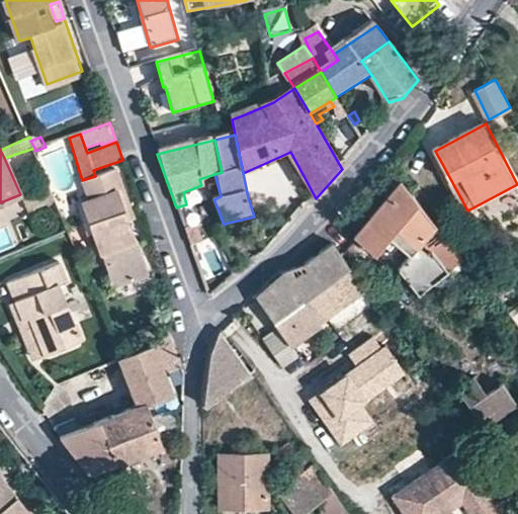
[(151,279),(128,221),(126,221),(122,209),(130,206),(116,169),(95,176),(82,180),(89,200),(81,203),(101,254),(104,253),(109,267),(118,291),(151,279)]
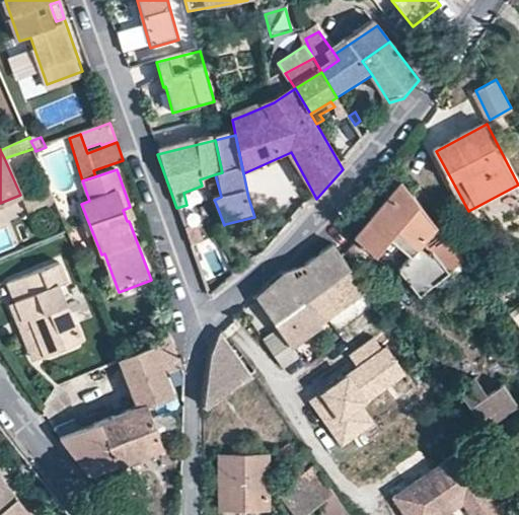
[(200,179),(202,186),(204,191),(210,189),(214,200),(221,197),(215,174),(200,179)]
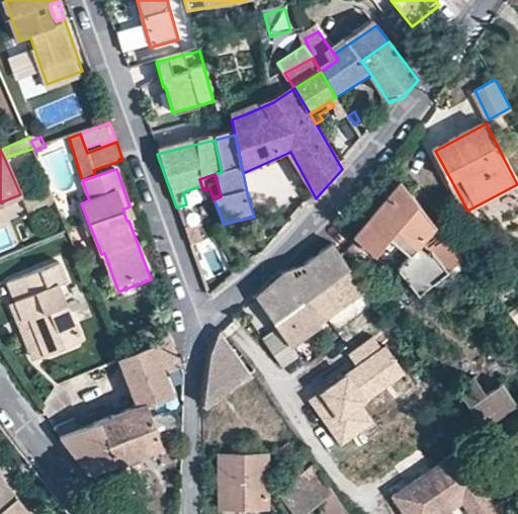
[(398,231),(414,246),(417,248),(421,242),(423,237),(426,232),(429,233),(437,224),(403,182),(356,237),(374,256),(398,231)]
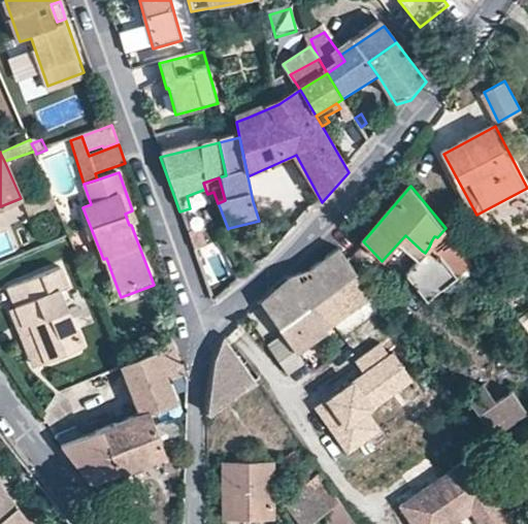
[(213,192),(207,194),(213,209),(220,207),(218,203),(213,192)]
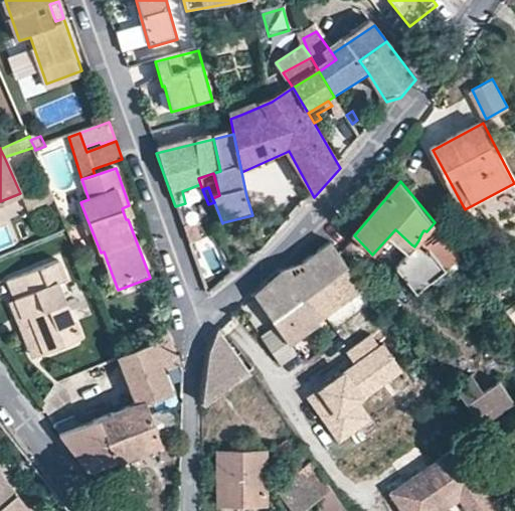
[(126,219),(128,219),(133,216),(129,205),(122,208),(126,219)]
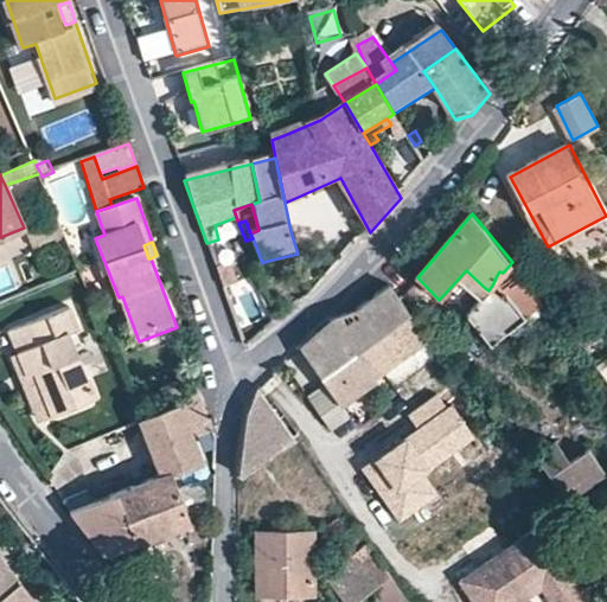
[(216,267),(223,287),(236,281),(228,262),(216,267)]
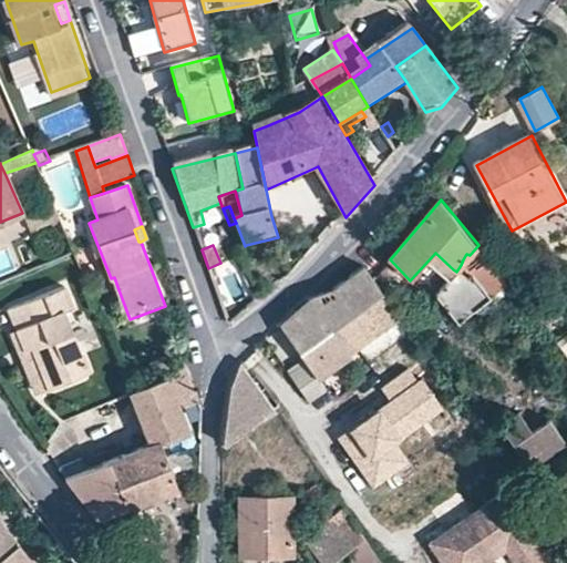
[(463,259),(494,297),(508,284),(478,245),(470,255),(466,254),(463,259)]
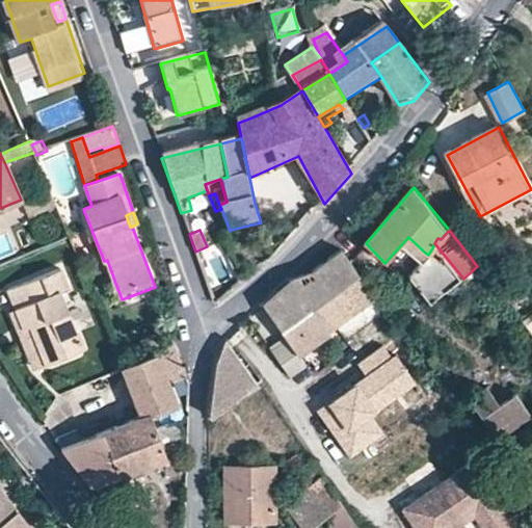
[(432,248),(428,255),(413,279),(433,304),(463,279),(434,243),(432,248)]
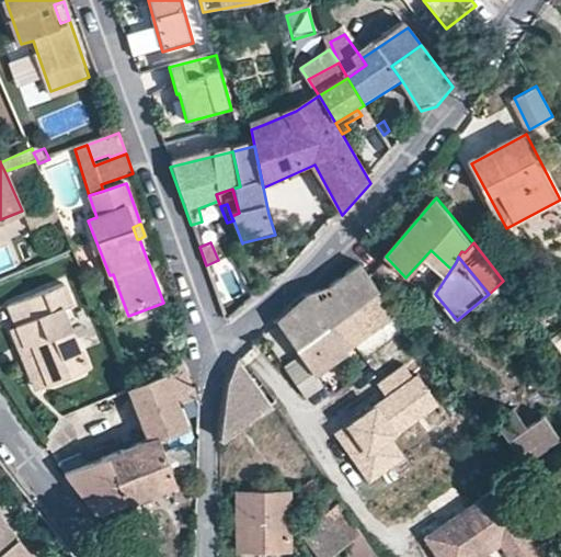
[(308,294),(329,325),(380,288),(362,264),(322,290),(308,294)]
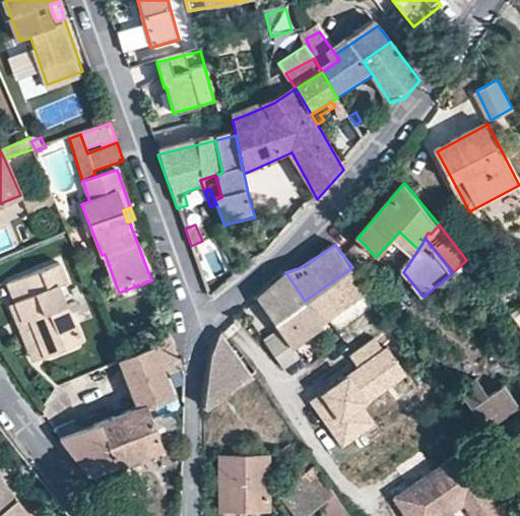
[(11,310),(20,331),(33,327),(47,362),(83,346),(61,291),(69,286),(60,267),(10,288),(17,307),(11,310)]
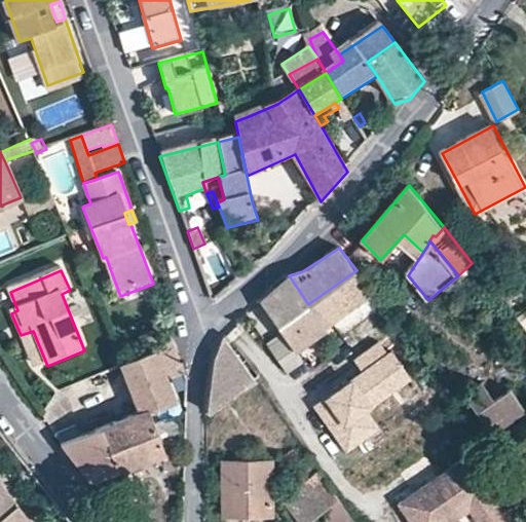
[(270,348),(279,362),(295,351),(318,334),(375,294),(357,270),(308,304),(277,327),(286,338),(270,348)]
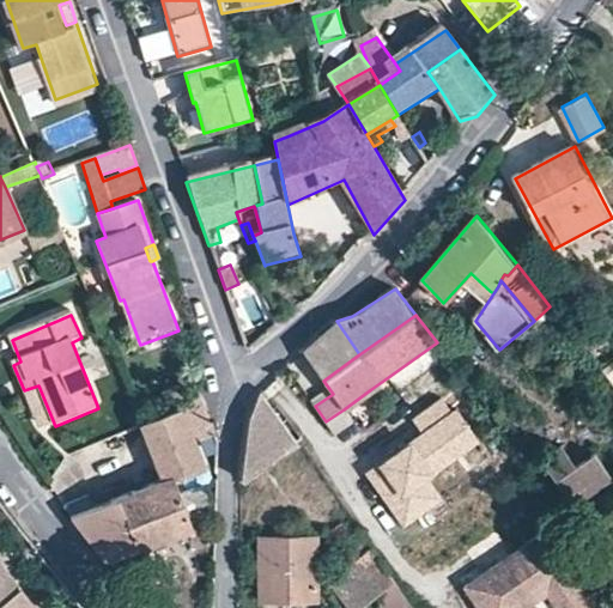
[(303,350),(323,381),(359,354),(337,321),(303,350)]
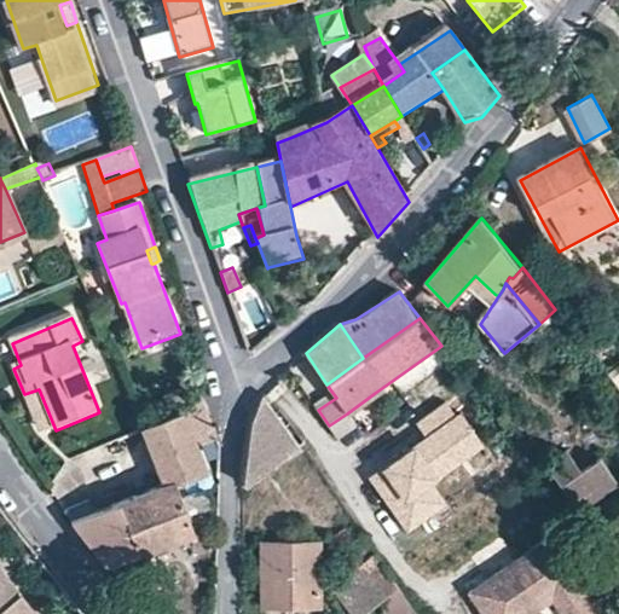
[(39,389),(24,394),(42,436),(56,430),(39,389)]
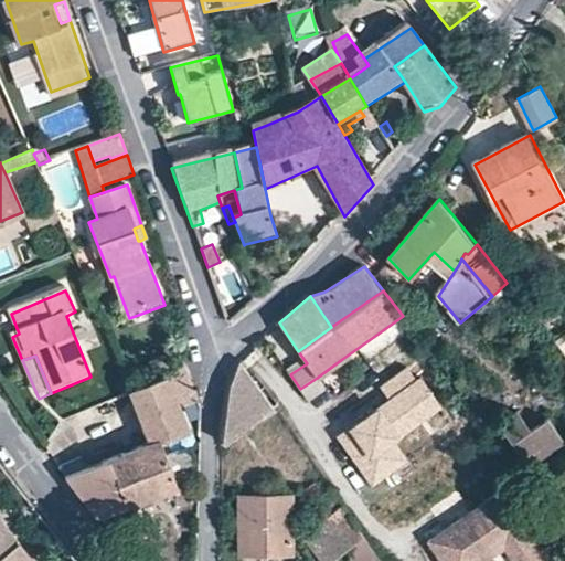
[(227,388),(224,443),(270,410),(236,362),(227,388)]
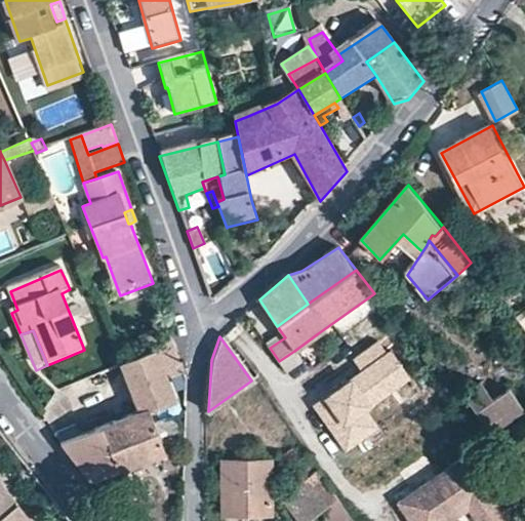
[(150,357),(151,360),(156,358),(157,362),(175,354),(172,344),(150,354),(150,357)]
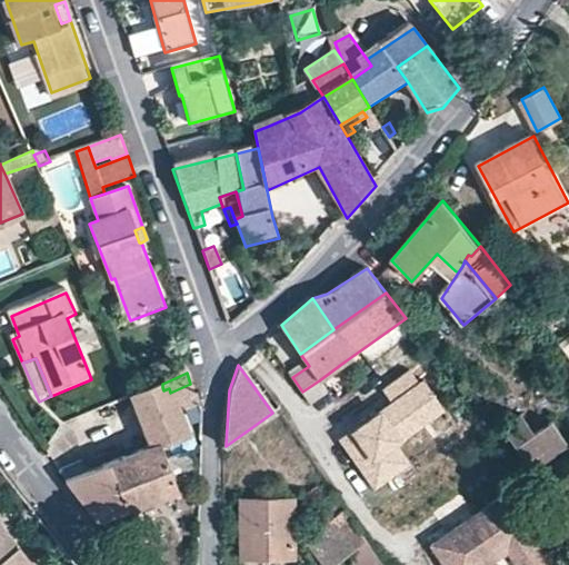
[(339,440),(375,499),(415,475),(400,449),(448,420),(428,388),(421,392),(410,375),(381,393),(391,408),(339,440)]
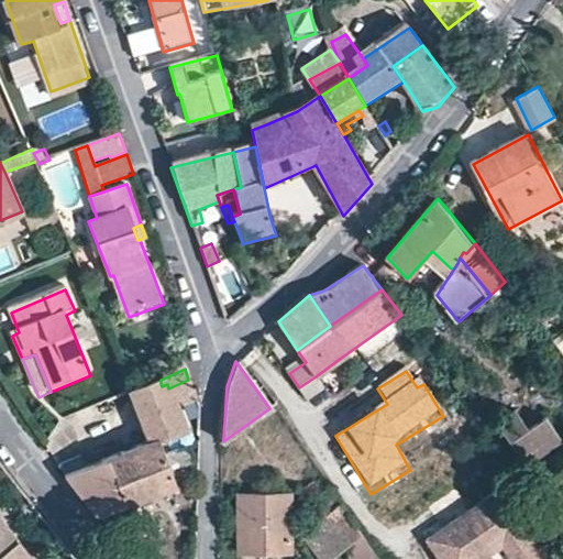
[(316,376),(299,387),(309,399),(324,388),(316,376)]
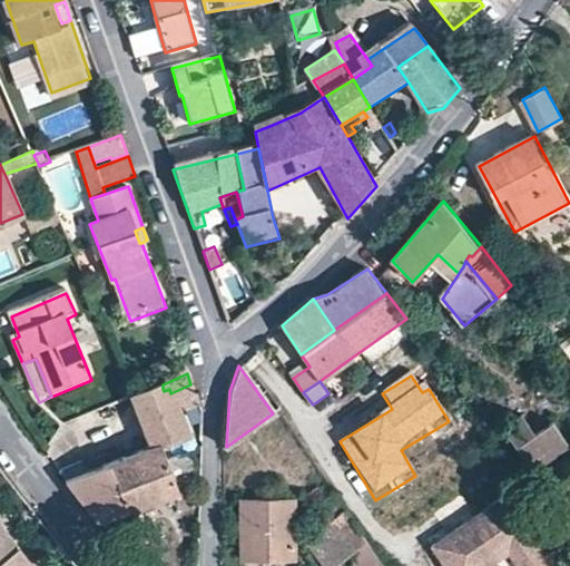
[(154,458),(67,494),(98,533),(180,500),(164,456),(190,443),(170,393),(169,389),(164,391),(131,405),(154,458)]
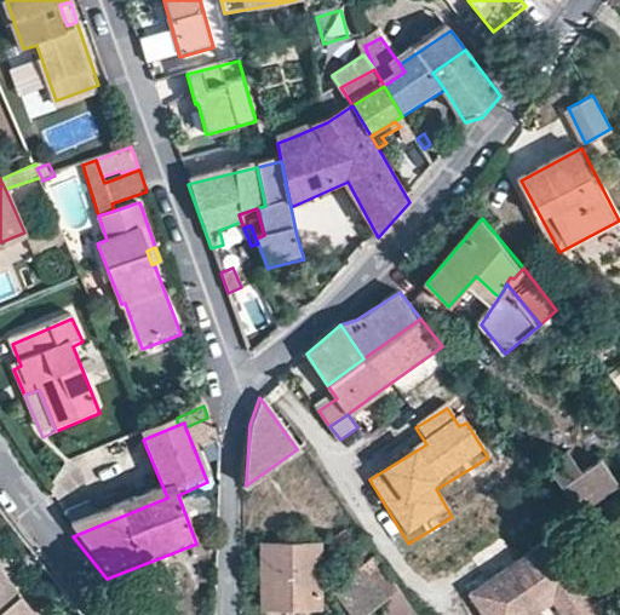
[(558,452),(543,470),(556,481),(572,463),(558,452)]
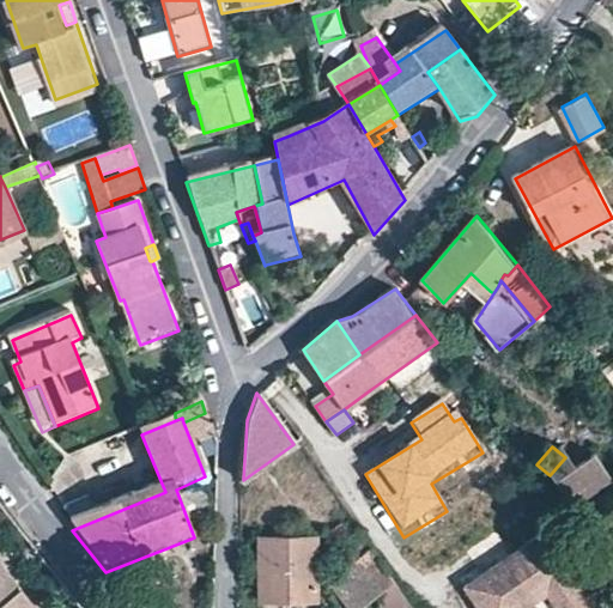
[(575,499),(606,478),(588,449),(556,469),(575,499)]
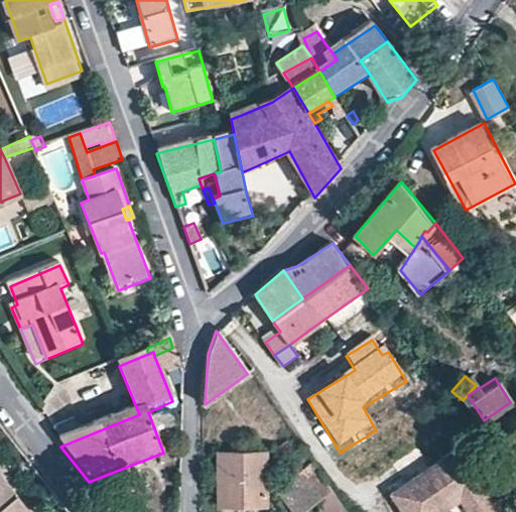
[(265,452),(214,452),(214,507),(266,506),(265,452)]
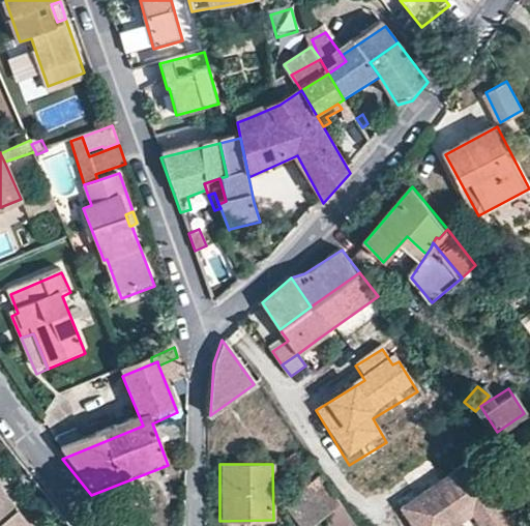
[(512,525),(472,467),(409,512),(418,525),(442,525),(437,518),(464,498),(482,525),(512,525)]
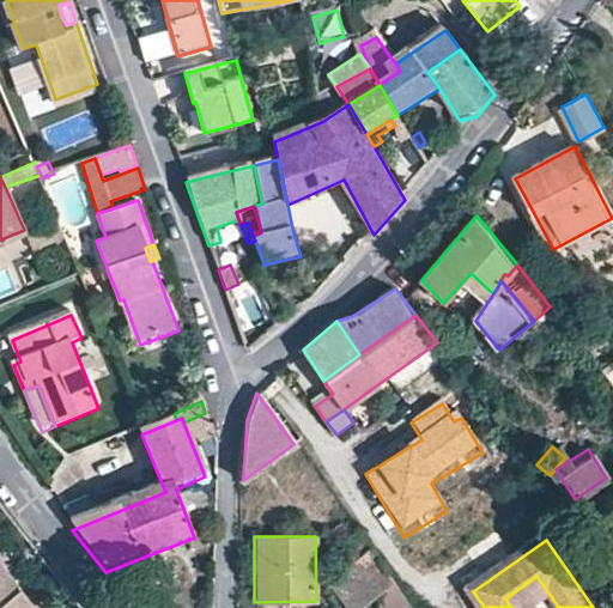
[(323,582),(341,607),(349,607),(370,589),(387,576),(368,547),(323,582)]
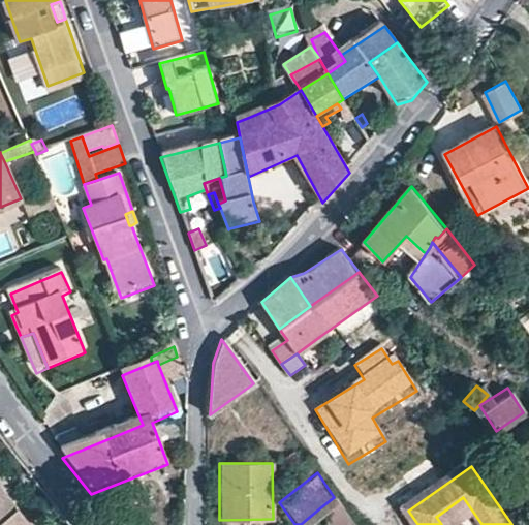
[(24,524),(0,493),(0,524),(24,524)]
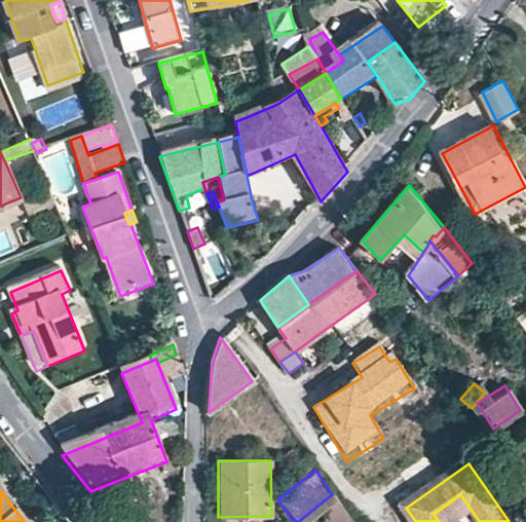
[(348,521),(349,520),(332,494),(317,506),(328,521),(348,521)]
